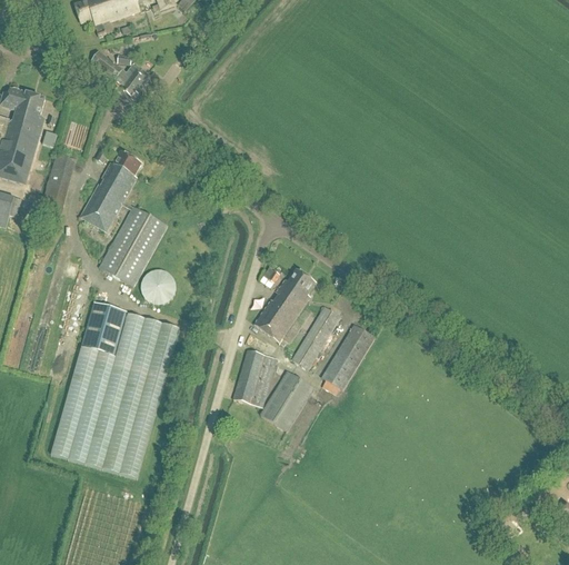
[(91,0),(77,5),(82,22),(95,19),(96,23),(99,31),(100,37),(107,35),(105,29),(102,21),(140,10),(137,0),(91,0)]
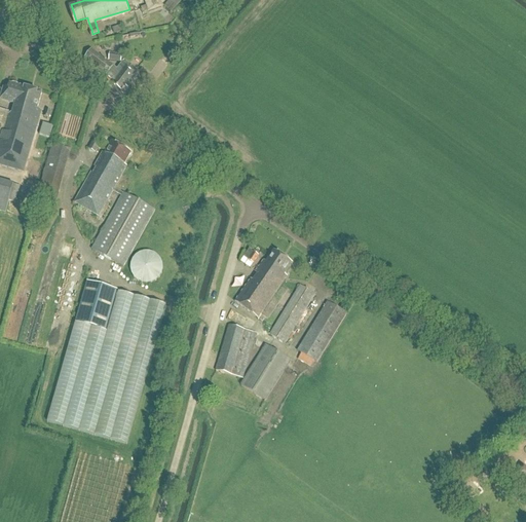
[(146,0),(149,8),(162,3),(161,0),(146,0)]
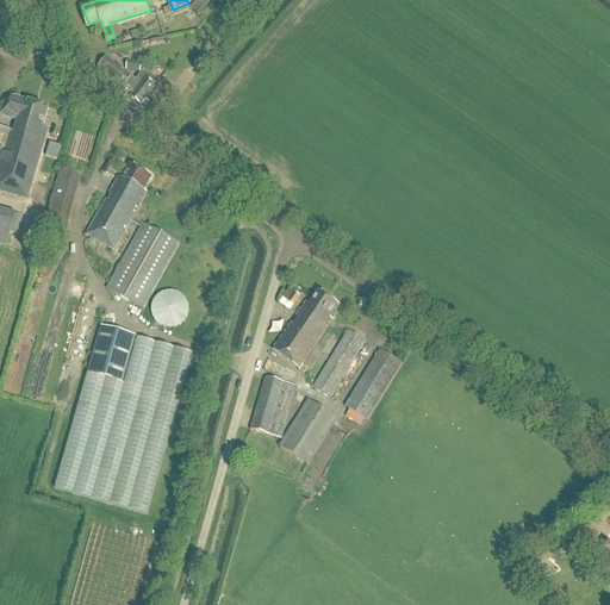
[(194,0),(191,4),(199,11),(209,0),(194,0)]
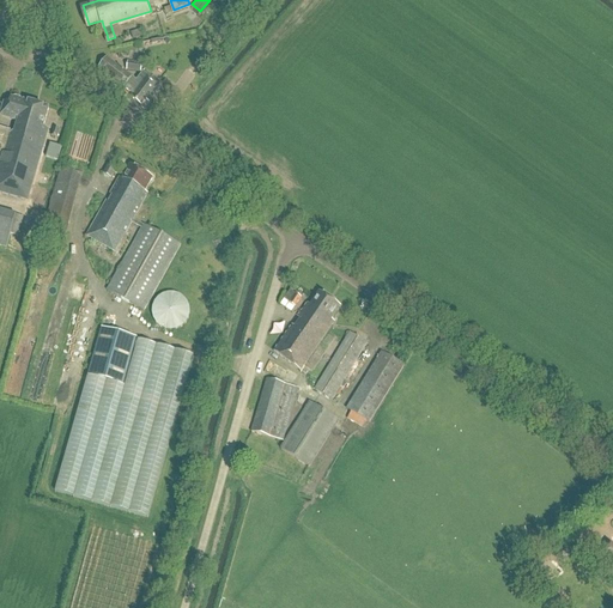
[(140,26),(131,30),(133,37),(143,34),(140,26)]
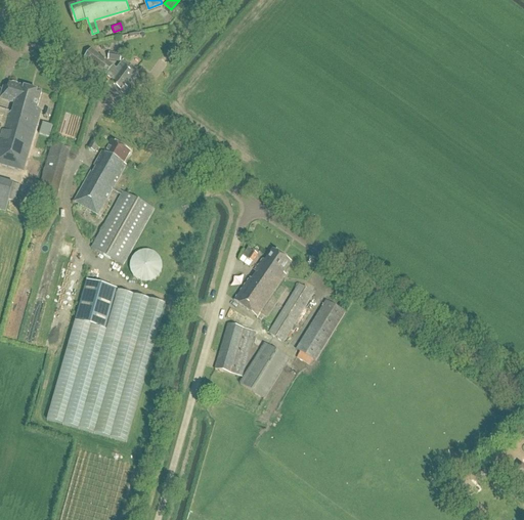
[(113,77),(112,77),(115,79),(113,81),(121,87),(125,82),(128,84),(139,69),(126,59),(124,57),(117,67),(91,47),(84,55),(113,77)]
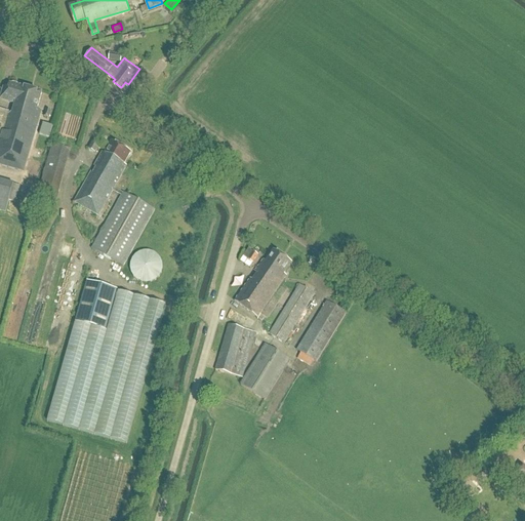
[(110,50),(109,57),(121,59),(122,51),(110,50)]
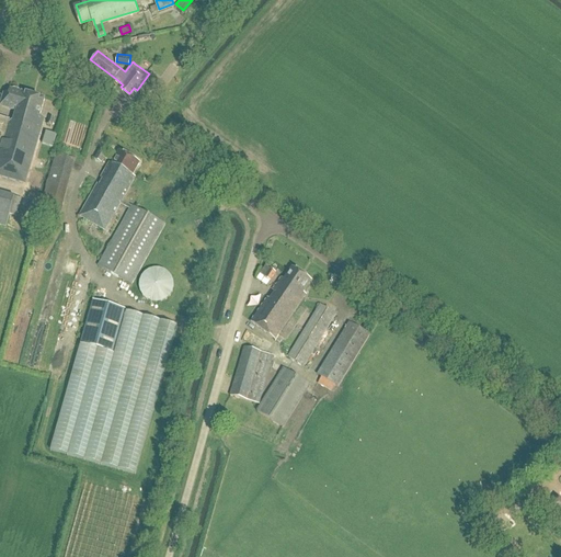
[(0,138),(2,139),(0,146),(0,173),(25,181),(44,115),(39,114),(45,95),(20,89),(19,87),(15,86),(13,87),(11,86),(9,93),(3,91),(0,102),(0,104),(13,109),(15,102),(18,103),(13,120),(9,118),(10,117),(0,114),(0,138)]
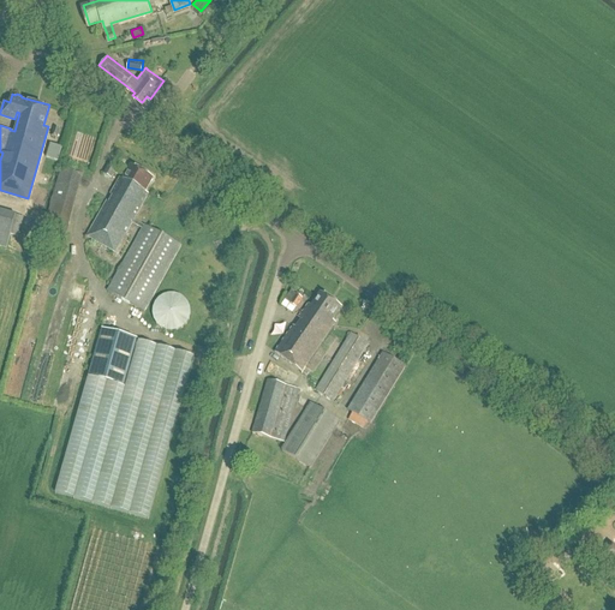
[(120,99),(126,107),(132,103),(126,95),(120,99)]
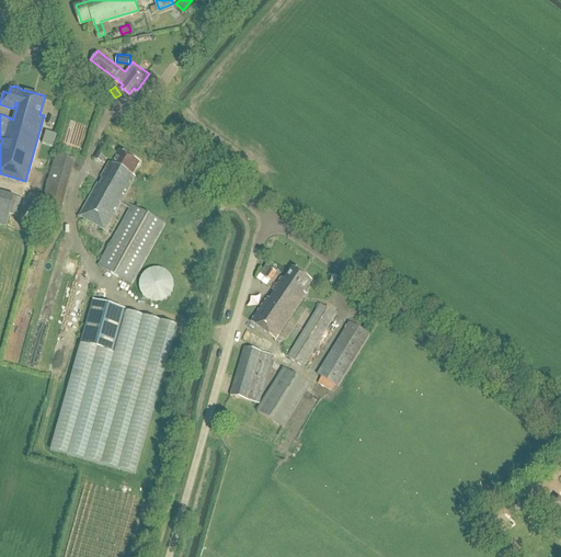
[(100,146),(94,156),(102,160),(107,150),(100,146)]
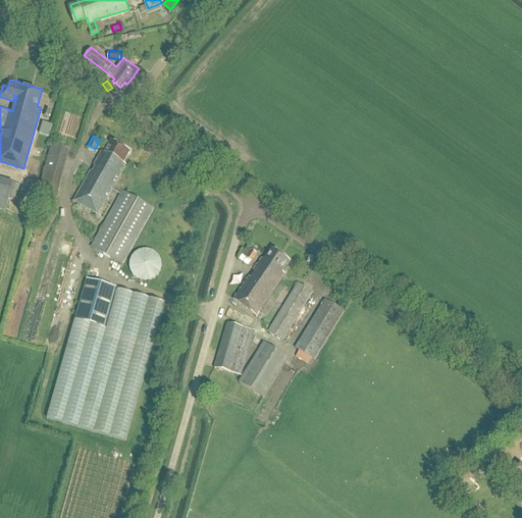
[(131,150),(110,139),(104,150),(102,149),(73,199),(97,213),(112,188),(120,193),(91,244),(122,261),(154,207),(114,184),(126,163),(123,161),(131,150)]
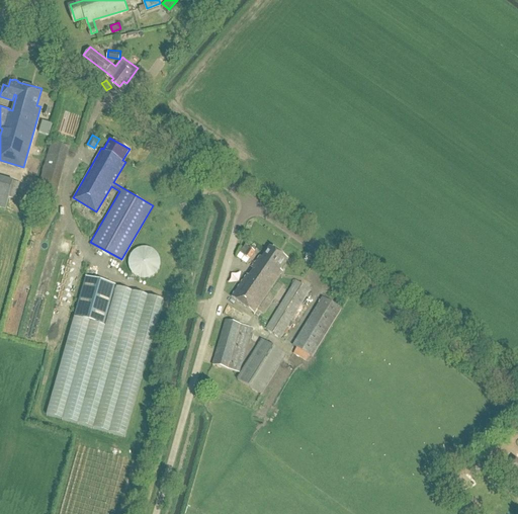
[(60,182),(67,158),(70,146),(51,140),(36,196),(54,200),(59,182),(60,182)]
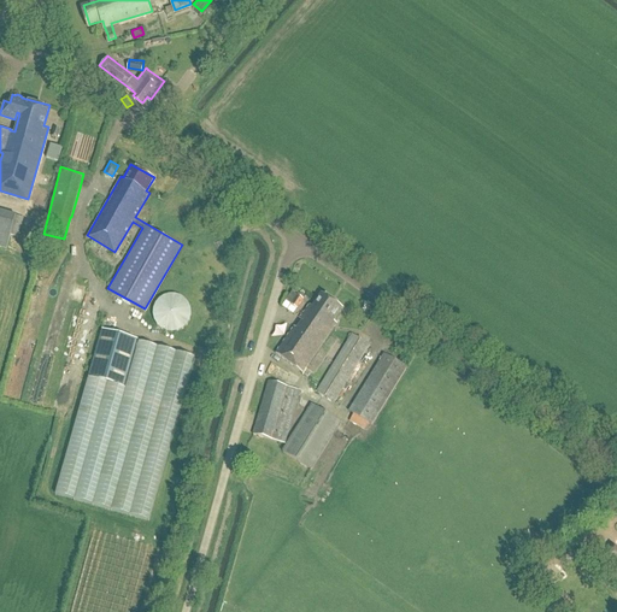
[(15,213),(16,211),(0,206),(0,243),(7,246),(12,229),(19,231),(24,216),(15,213)]
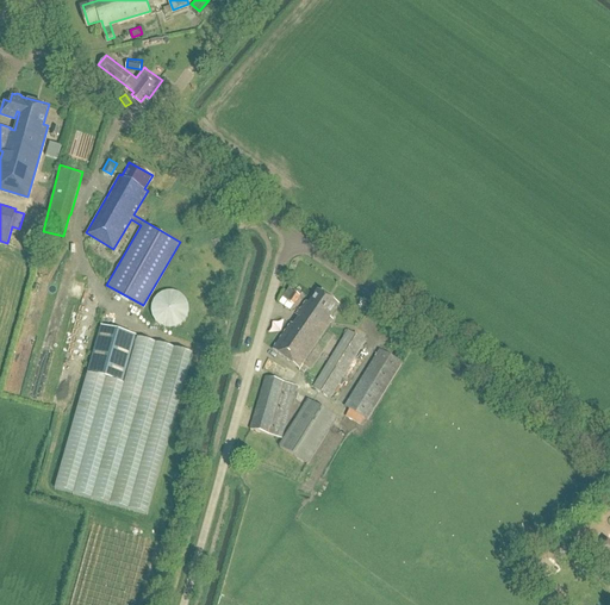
[(91,272),(98,274),(103,263),(95,261),(91,272)]
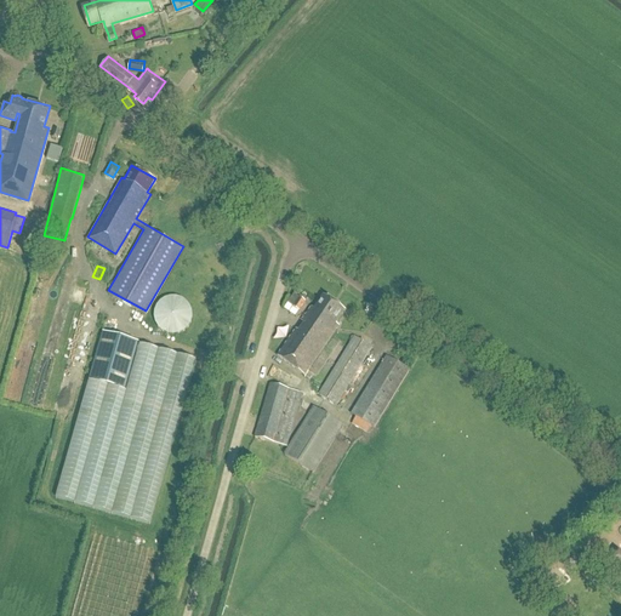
[(337,320),(346,308),(324,292),(314,306),(312,304),(278,353),(306,372),(340,323),(337,320)]
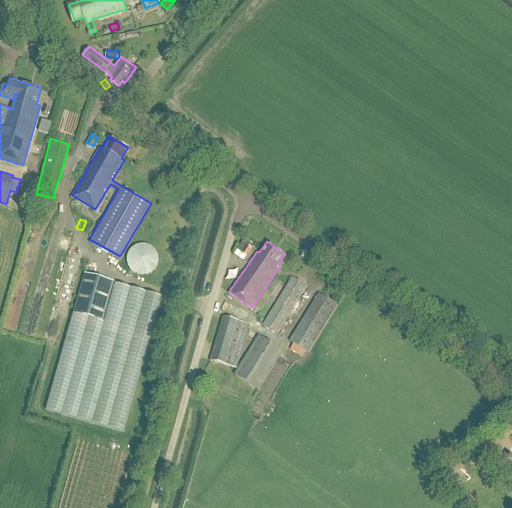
[(127,255),(127,258),(127,260),(128,263),(129,265),(130,267),(132,269),(134,271),(136,272),(139,273),(141,273),(144,273),(147,273),(149,272),(151,271),(153,269),(155,267),(157,265),(158,263),(158,260),(159,258),(158,255),(158,252),(156,250),(155,247),(153,245),(151,244),(148,243),(145,242),(143,242),(140,242),(137,243),(135,244),(132,245),(130,247),(129,250),(128,252),(127,255)]
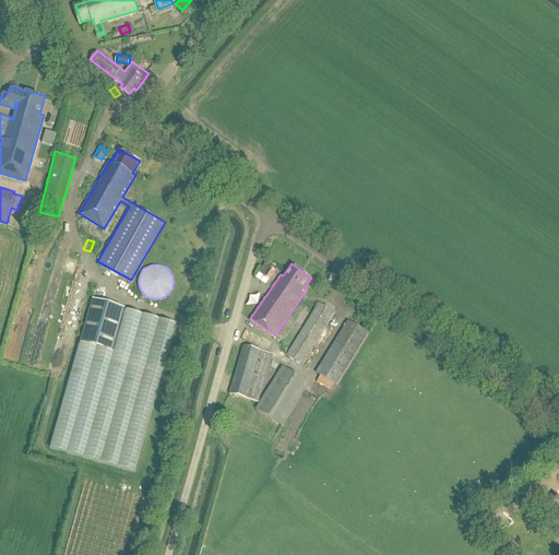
[(270,279),(275,269),(269,266),(263,274),(270,279)]
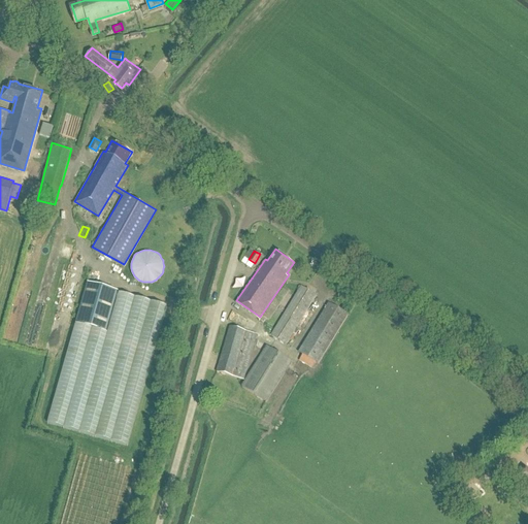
[(43,257),(41,274),(51,275),(53,258),(43,257)]
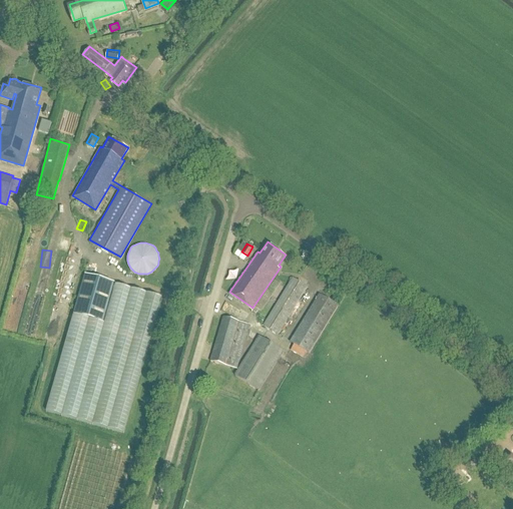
[(103,320),(114,280),(84,272),(73,312),(103,320)]
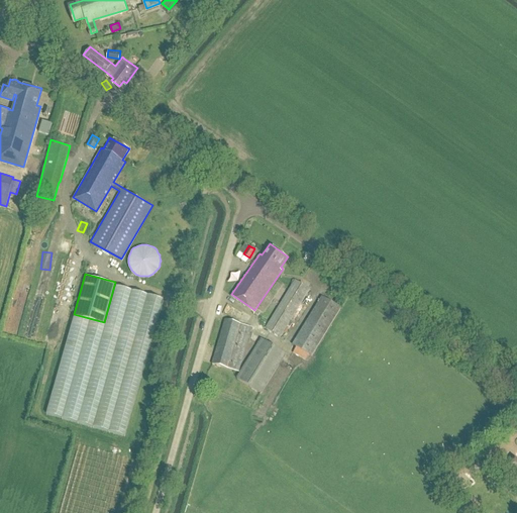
[(281,335),(310,288),(295,278),(265,326),(281,335)]
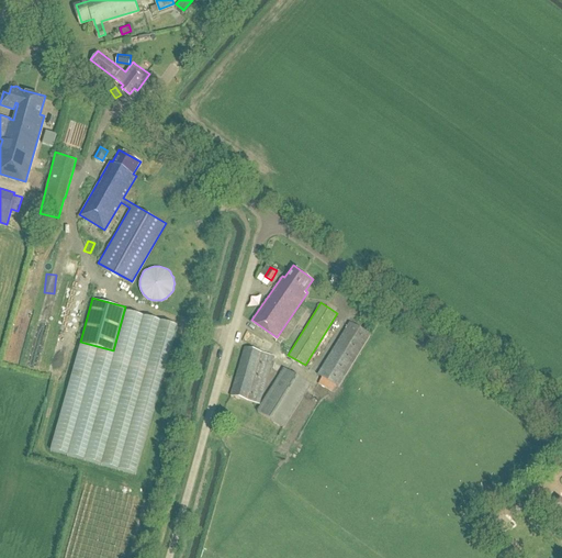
[(178,321),(125,307),(113,350),(80,342),(52,446),(136,469),(178,321)]
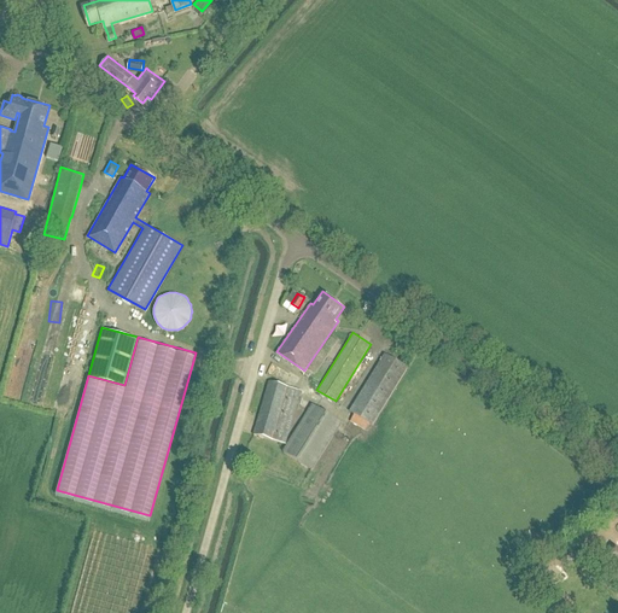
[(386,352),(350,409),(355,413),(350,419),(365,428),(366,427),(369,421),(372,424),(408,366),(386,352)]
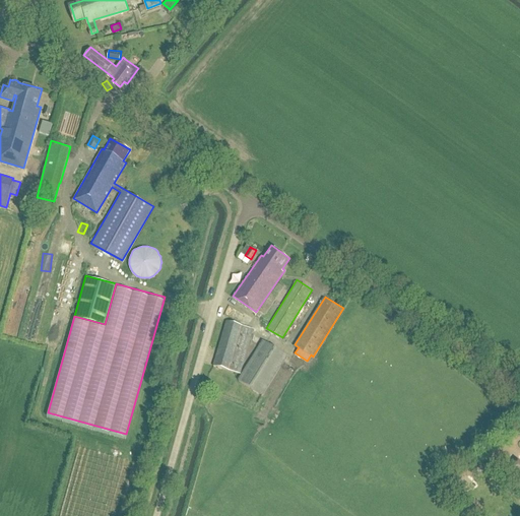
[(213,364),(240,372),(253,327),(226,319),(213,364)]
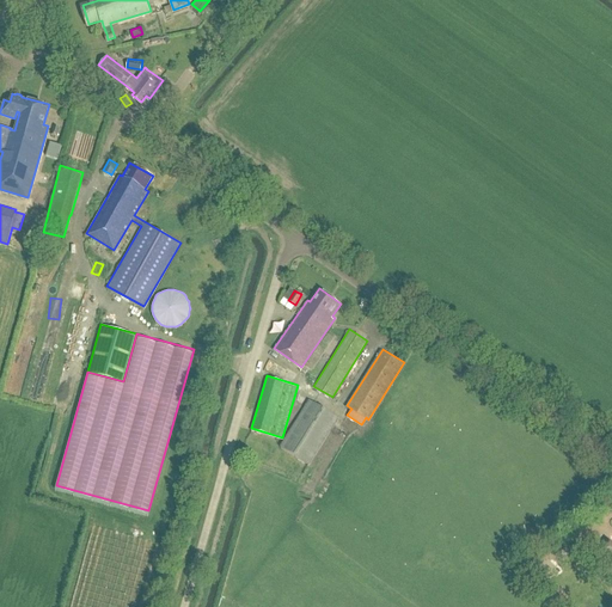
[(308,398),(283,439),(279,446),(310,464),(338,417),(308,398)]
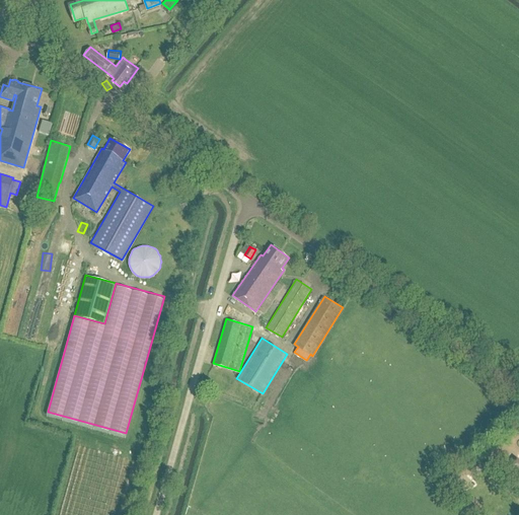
[(140,417),(139,424),(146,426),(148,419),(140,417)]
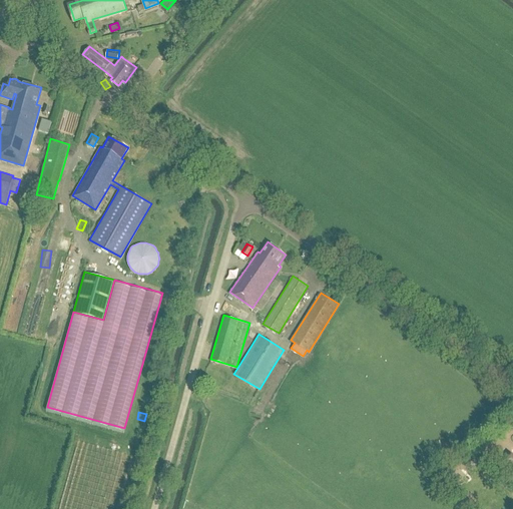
[(512,479),(512,454),(510,453),(498,468),(512,479)]
